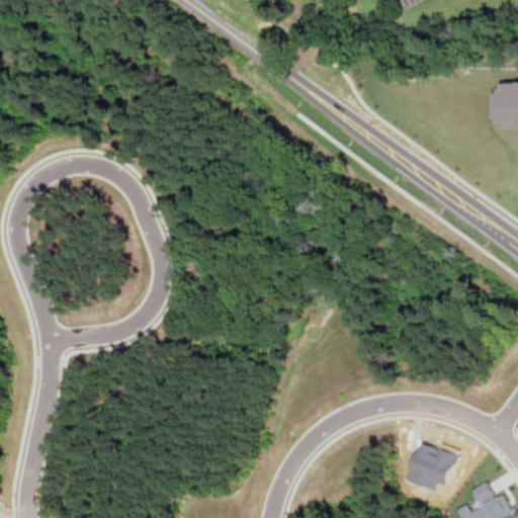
[(517,85),(499,86),(499,121),(517,120),(517,85)]
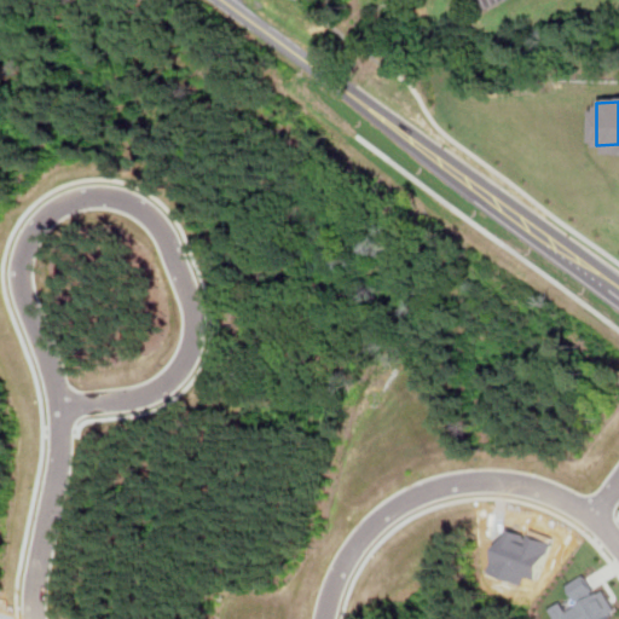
[(505,526),(491,566),(526,578),(528,571),(541,576),(553,543),(505,526)]
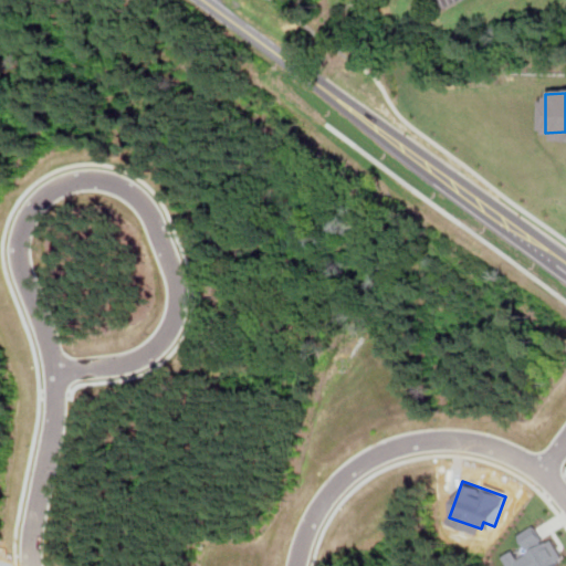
[(505,555),(512,565),(545,565),(559,557),(547,538),(544,542),(535,527),(522,536),(532,551),(519,558),(513,549),(505,555)]
